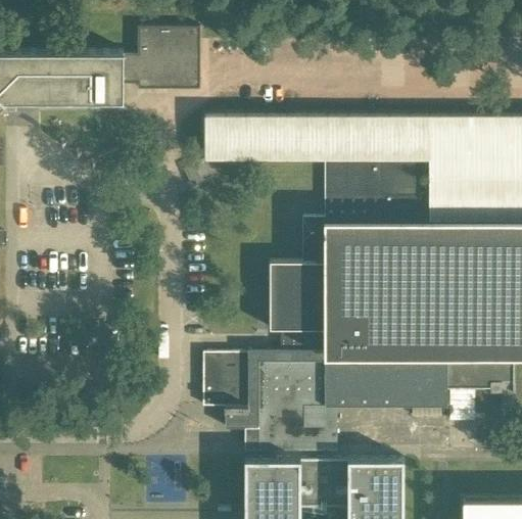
[(0,246),(2,246),(1,232),(0,231),(0,101),(3,99),(123,99),(123,84),(137,84),(137,89),(143,89),(199,89),(199,75),(199,27),(137,27),(137,54),(123,54),(123,50),(0,49),(0,246)]
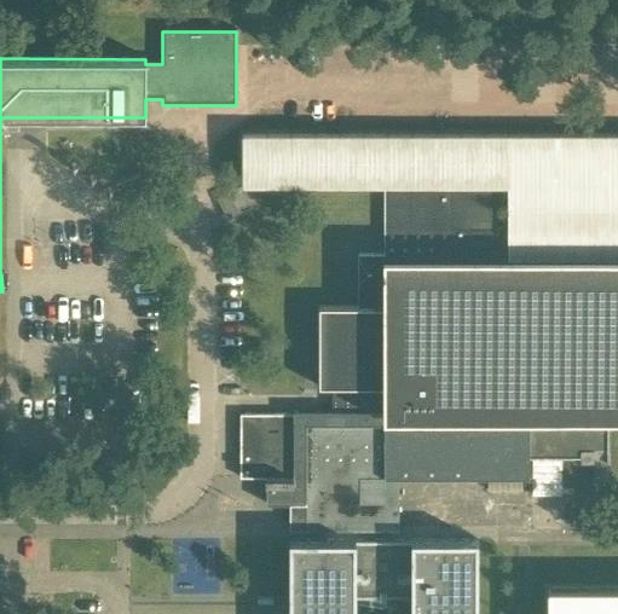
[(240,140),(240,189),(241,189),(242,189),(305,190),(386,190),(386,193),(383,192),(383,258),(358,258),(358,310),(318,310),(318,389),(331,389),(333,416),(292,416),(292,418),(292,480),(264,480),(264,508),(288,508),(288,533),(398,534),(399,481),(527,481),(527,463),(579,463),(579,468),(591,468),(608,468),(608,430),(617,430),(617,139),(385,139),(241,139),(240,140)]
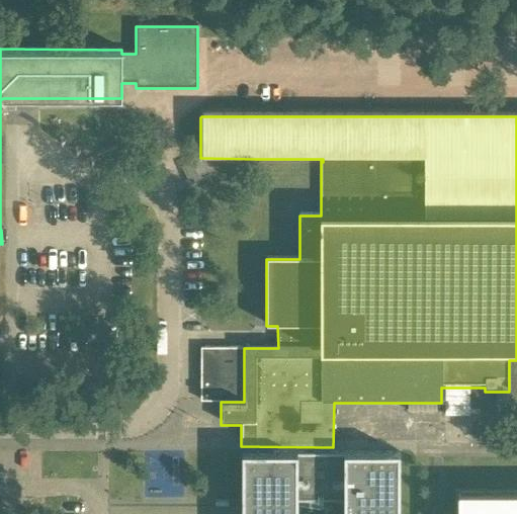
[(200,349),(199,402),(221,402),(244,402),(244,350),(200,349)]
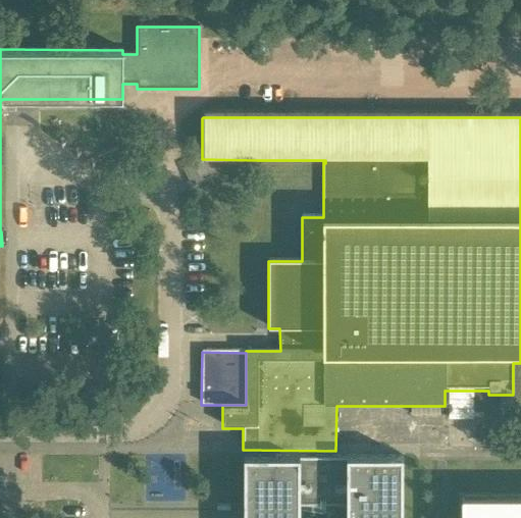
[(401,517),(401,464),(401,459),(243,458),(243,506),(242,517),(401,517)]
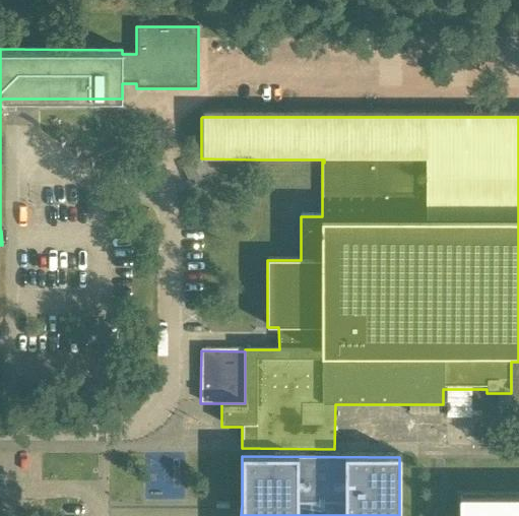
[(458,496),(458,515),(518,515),(518,496),(493,496),(458,496)]
